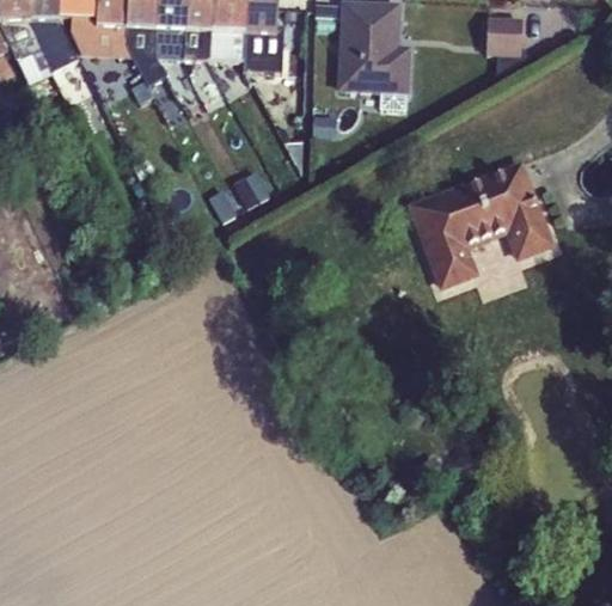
[(31,22),(30,0),(0,0),(0,22),(31,22)]
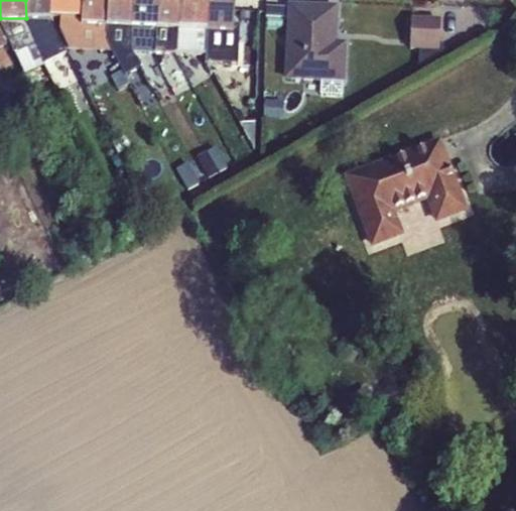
[(25,0),(26,18),(50,19),(50,0),(25,0)]
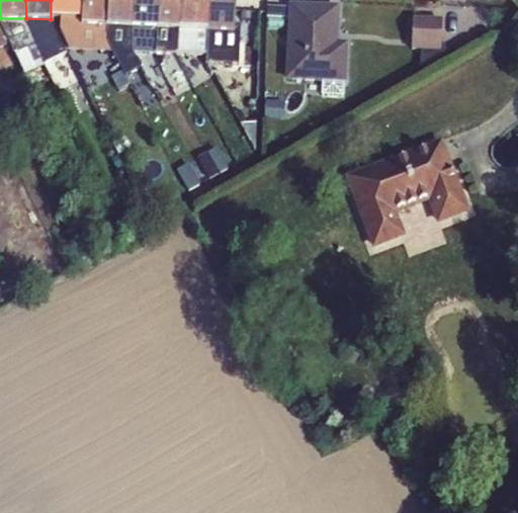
[(106,23),(107,0),(82,0),(82,12),(82,23),(106,23)]
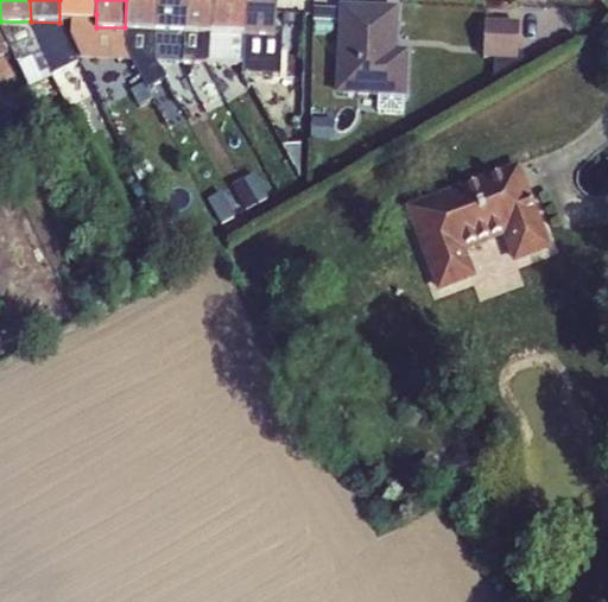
[(154,30),(157,0),(126,0),(125,27),(154,30)]
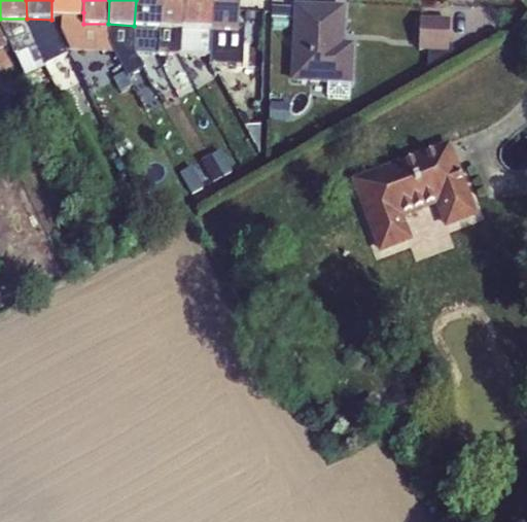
[(160,27),(161,0),(136,0),(134,26),(160,27)]
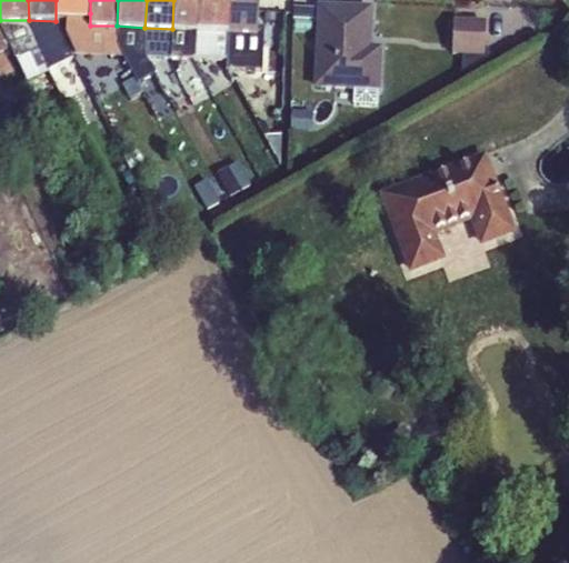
[(196,30),(197,0),(173,0),(172,29),(196,30)]
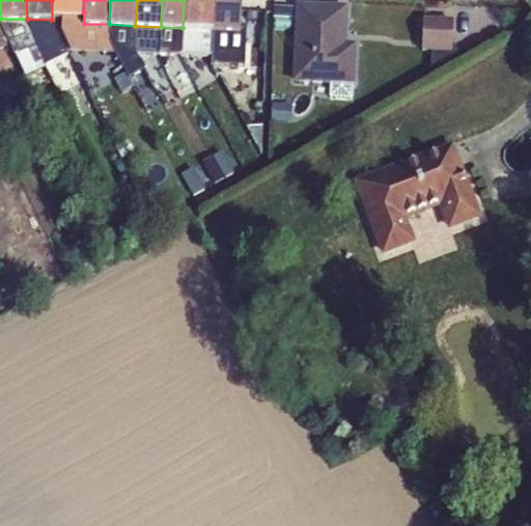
[(214,29),(215,0),(184,0),(183,28),(196,28),(204,29),(214,29)]
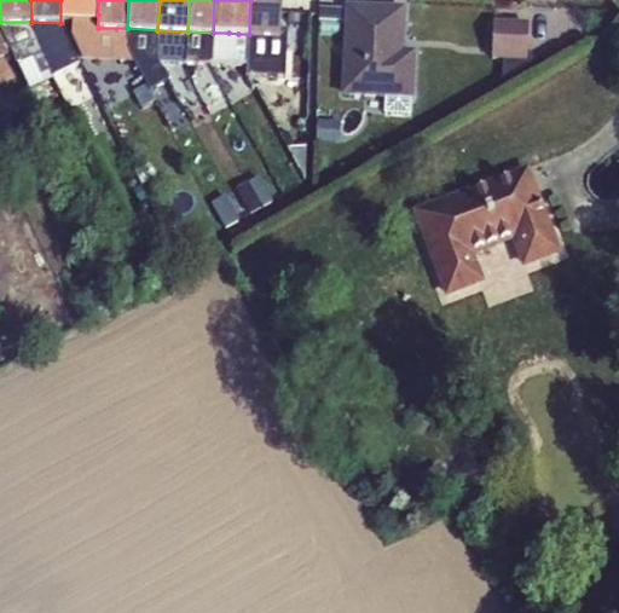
[(250,0),(249,34),(279,36),(279,23),(281,0),(250,0)]
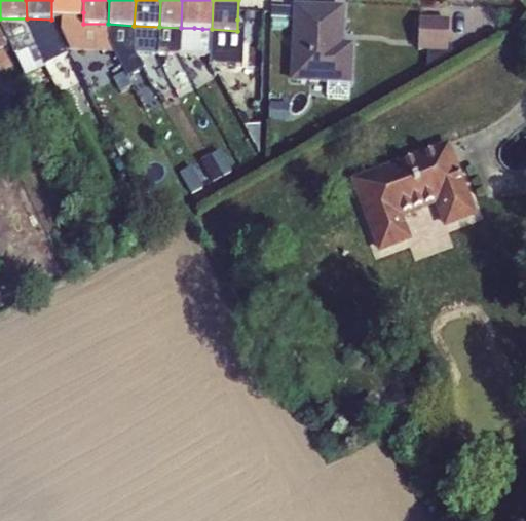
[(293,13),(290,76),(326,77),(326,92),(349,94),(353,39),(342,39),(344,0),(293,0),(293,1),(271,0),(271,11),(293,13)]
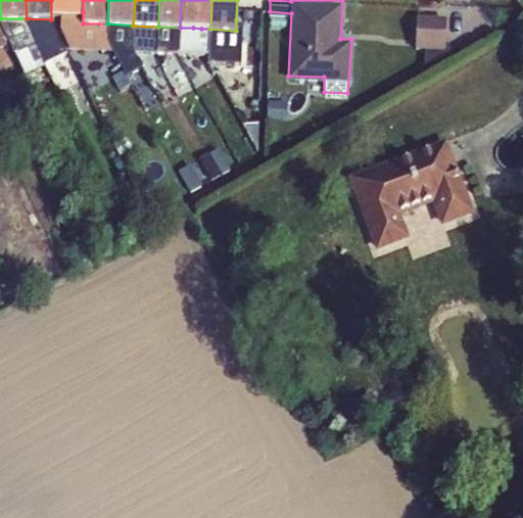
[(83,24),(83,12),(61,13),(61,27),(70,46),(112,47),(107,38),(107,24),(83,24)]
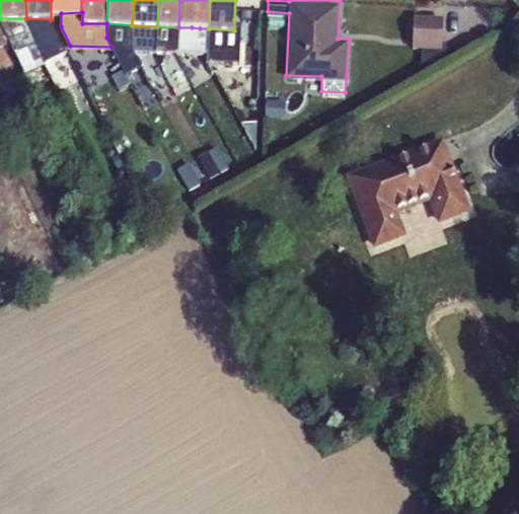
[(443,14),(416,13),(414,47),(442,48),(443,14)]
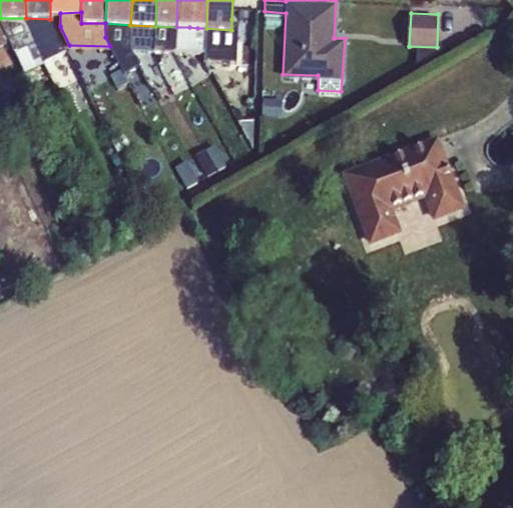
[(0,18),(0,20),(9,40),(24,70),(45,61),(42,52),(26,18),(0,18)]
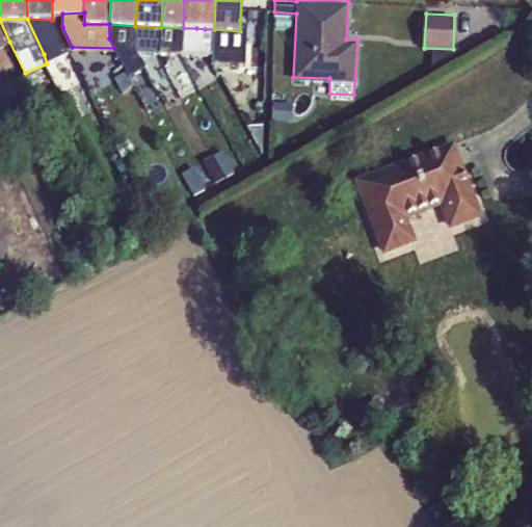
[(52,20),(27,19),(44,54),(64,45),(52,20)]
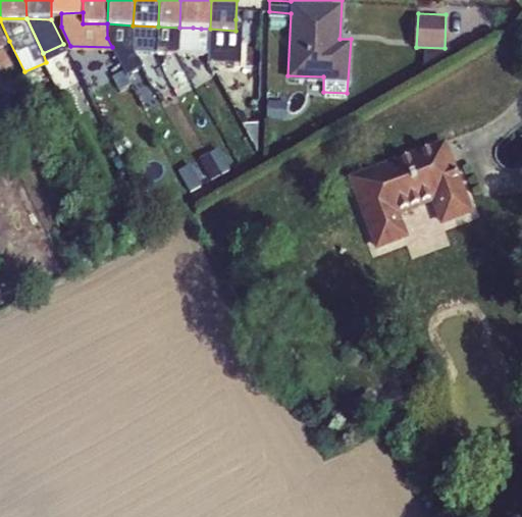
[(233,54),(209,53),(208,59),(241,60),(243,19),(236,19),(236,31),(233,54)]
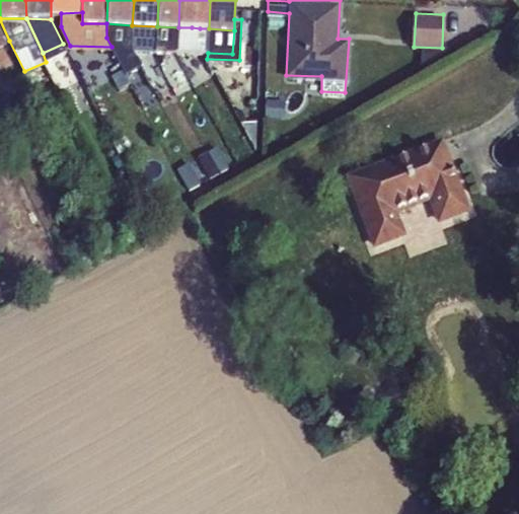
[(0,20),(0,69),(13,63),(3,44),(9,41),(0,20)]
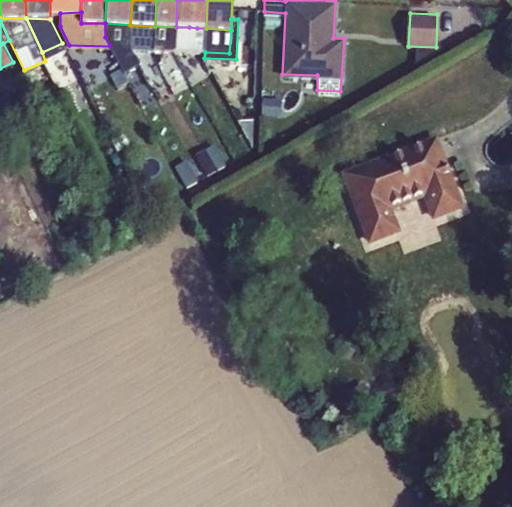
[(105,37),(110,46),(154,126),(158,124),(167,119),(150,88),(143,92),(134,75),(143,70),(129,47),(130,25),(105,23),(105,37)]
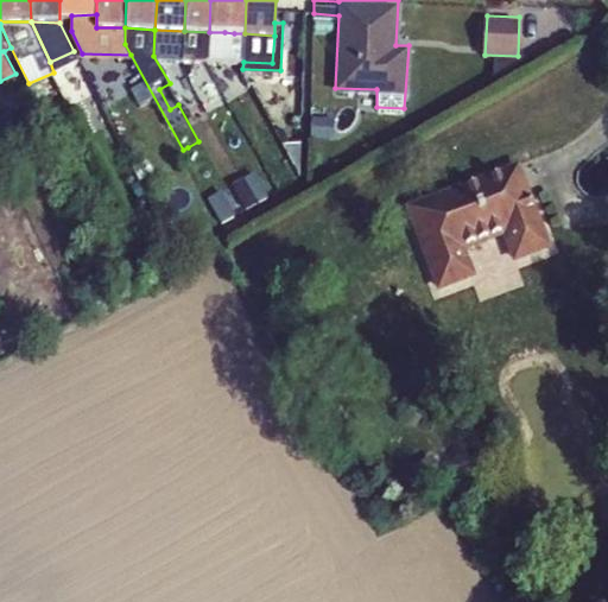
[(183,57),(184,31),(154,30),(153,56),(183,57)]
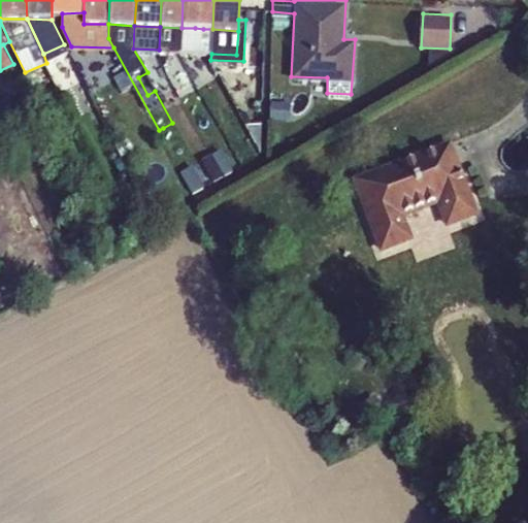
[(182,28),(160,27),(159,50),(179,52),(182,28)]
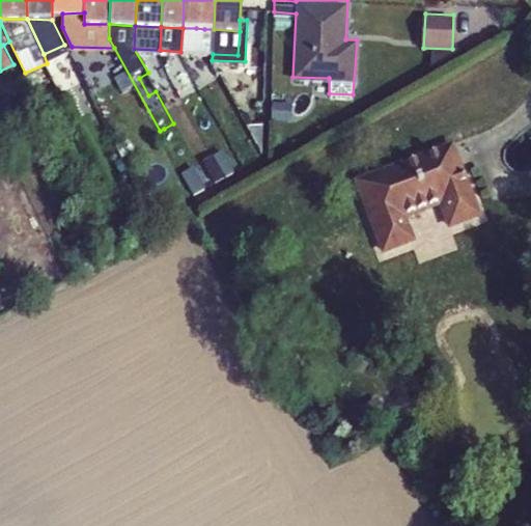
[(196,28),(183,28),(180,52),(196,53),(196,28)]
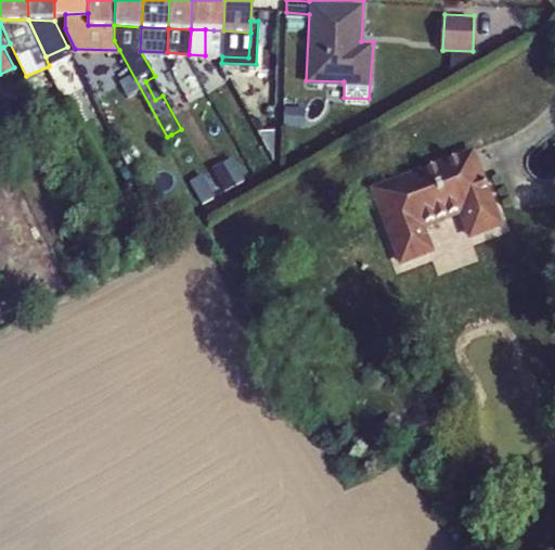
[(222,56),(223,30),(214,30),(213,56),(222,56)]
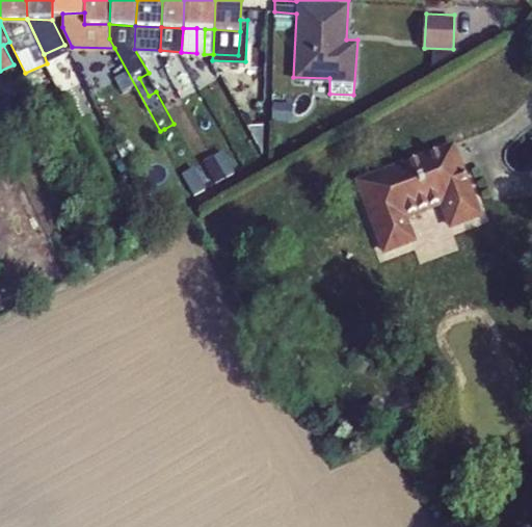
[(214,29),(213,54),(238,55),(240,31),(214,29)]
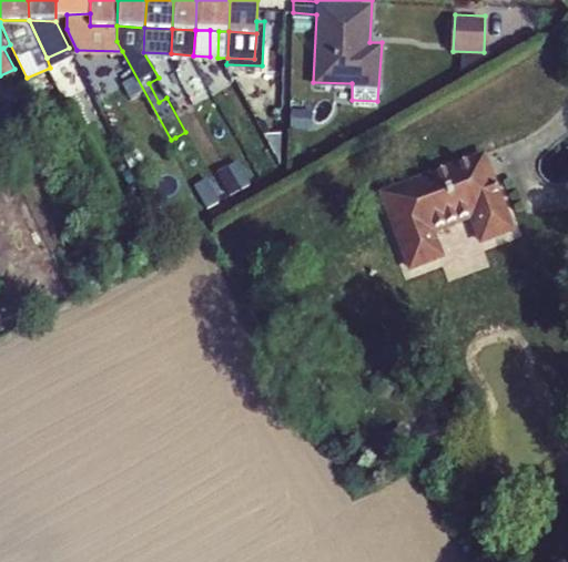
[(90,82),(69,48),(47,58),(50,68),(56,81),(72,72),(80,88),(90,82)]
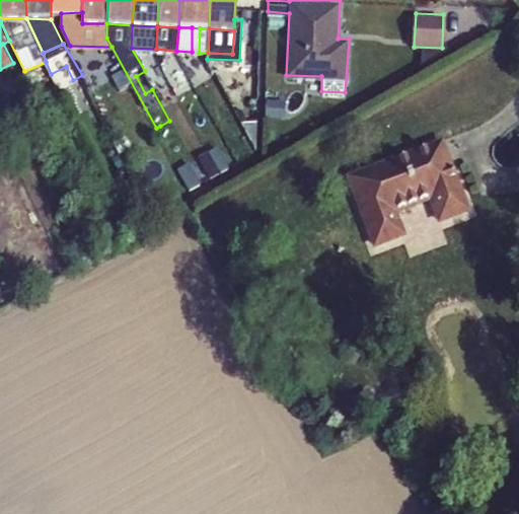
[(182,59),(168,66),(179,89),(194,82),(182,59)]
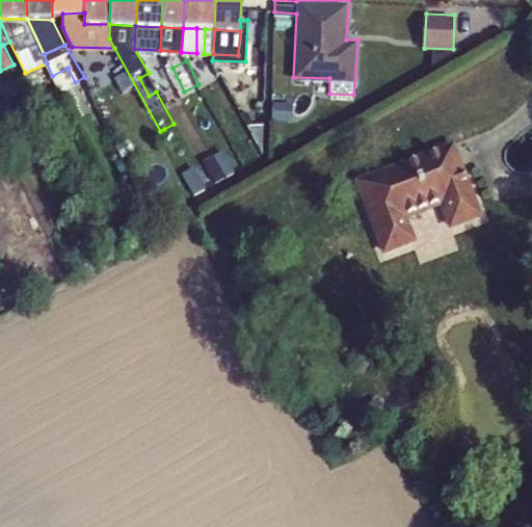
[(222,79),(212,60),(196,69),(205,87),(222,79)]
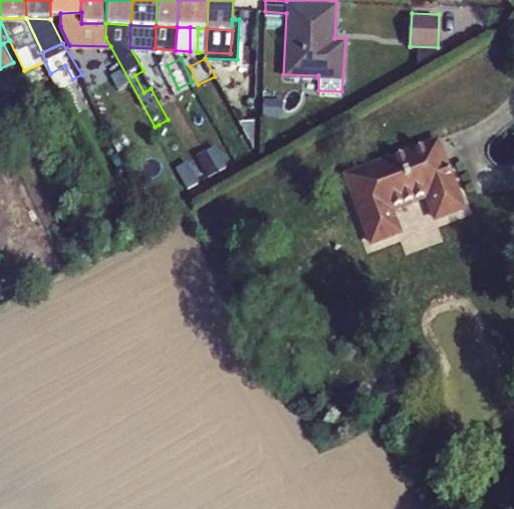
[(159,124),(155,126),(160,137),(164,135),(159,124)]
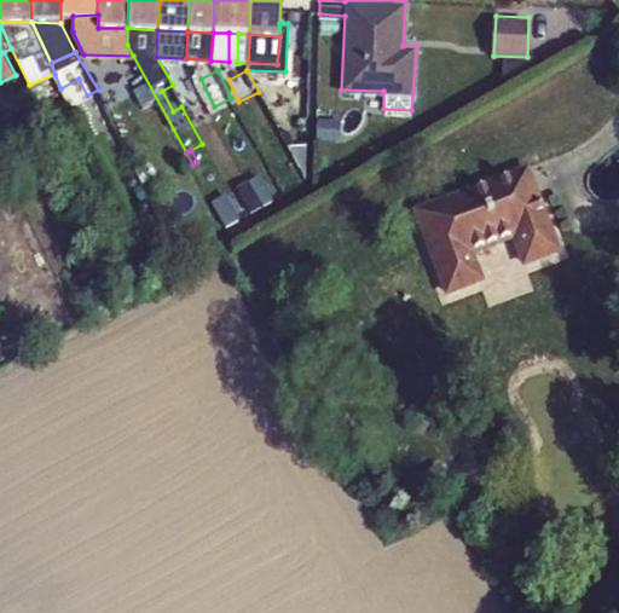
[(484,278),(474,252),(512,237),(522,264),(561,249),(528,162),(411,206),(444,294),(484,278)]
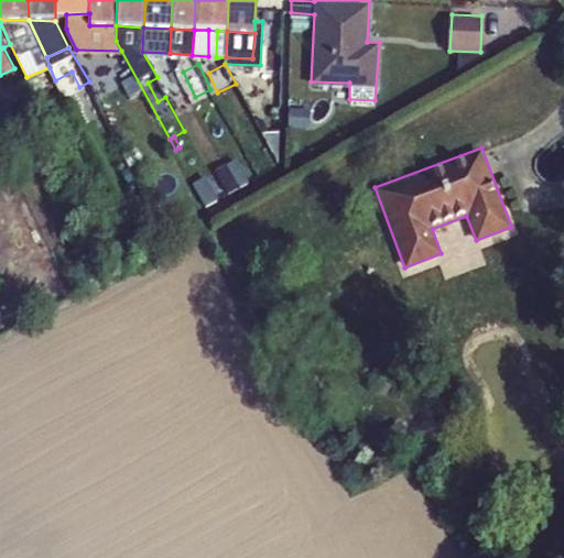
[(245,160),(224,162),(226,185),(248,183),(245,160)]
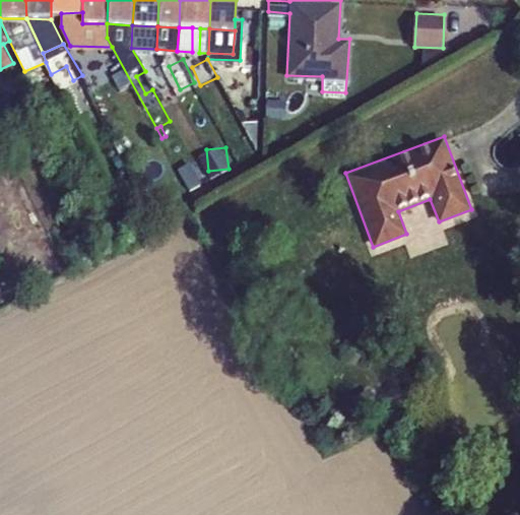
[(189,162),(179,168),(191,191),(201,186),(189,162)]
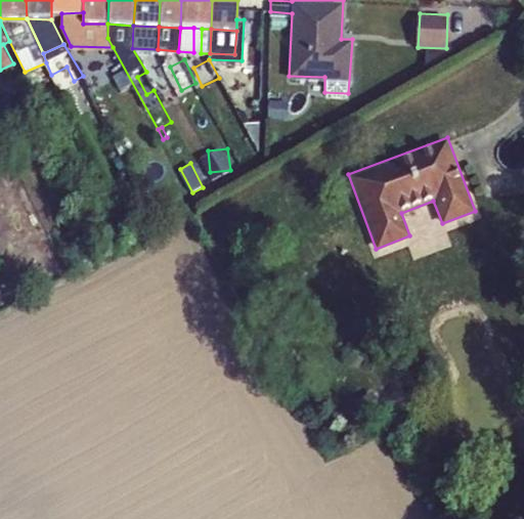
[(116,209),(111,197),(95,203),(101,216),(116,209)]
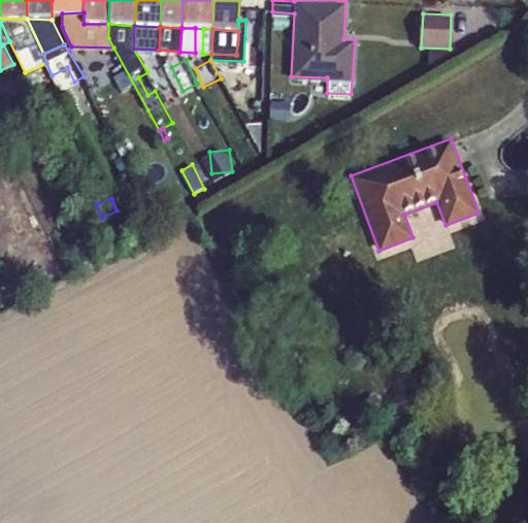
[(146,203),(136,208),(139,215),(150,209),(146,203)]
